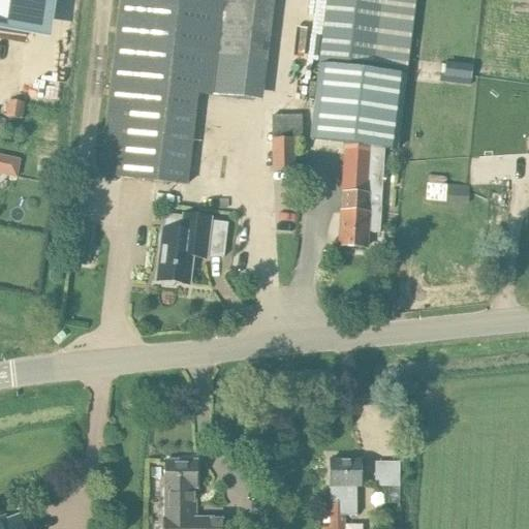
[(0,0),(0,33),(26,37),(31,0),(0,0)]
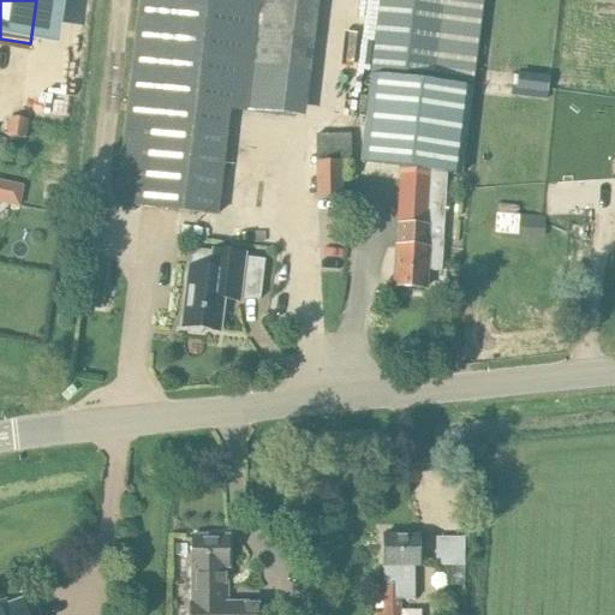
[(160,209),(219,216),(231,109),(246,112),(246,111),(305,119),(318,0),(138,0),(129,93),(115,203),(160,209)]
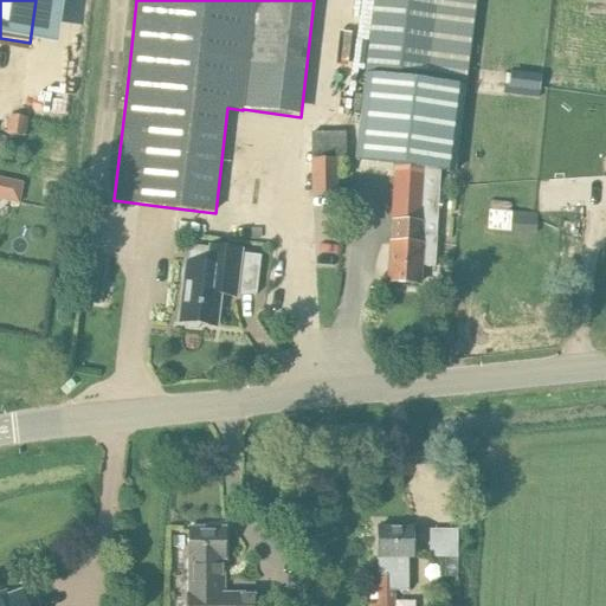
[(394,166),(388,282),(420,284),(420,266),(434,266),(436,171),(457,173),(475,0),(374,0),(365,76),(355,161),(394,166)]
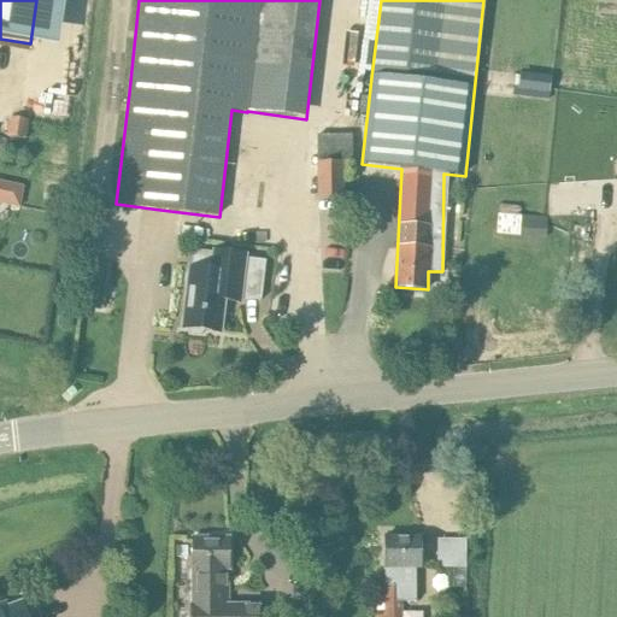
[(515,74),(512,97),(547,100),(550,77),(515,74)]
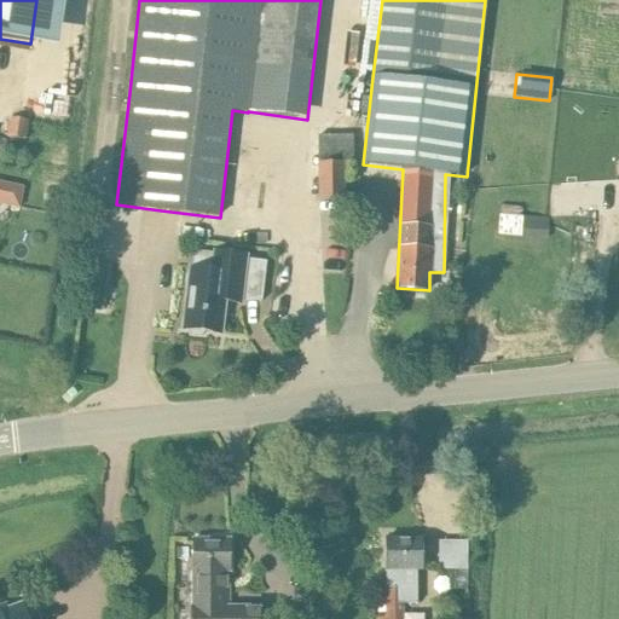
[(9,119),(6,137),(27,139),(29,121),(9,119)]
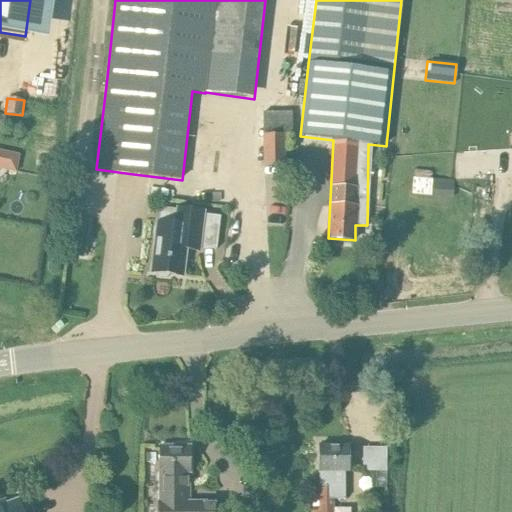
[(262,164),(286,165),(286,136),(291,136),(291,112),(262,112),(262,164)]
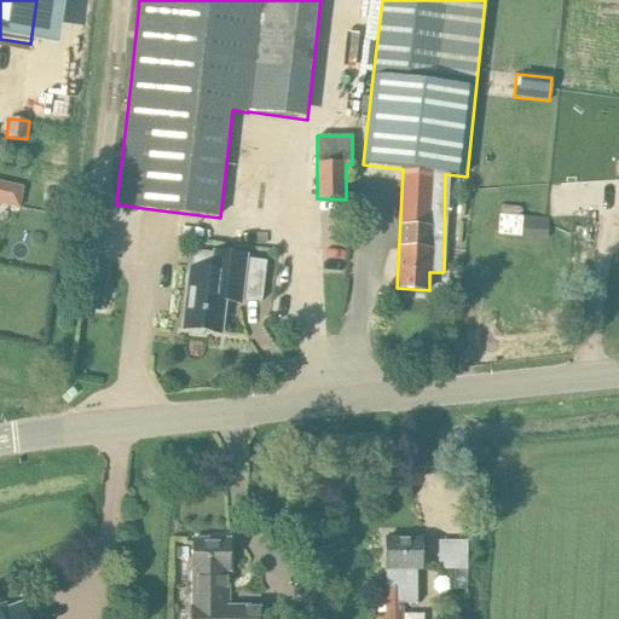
[(22,187),(0,183),(0,207),(17,212),(22,187)]
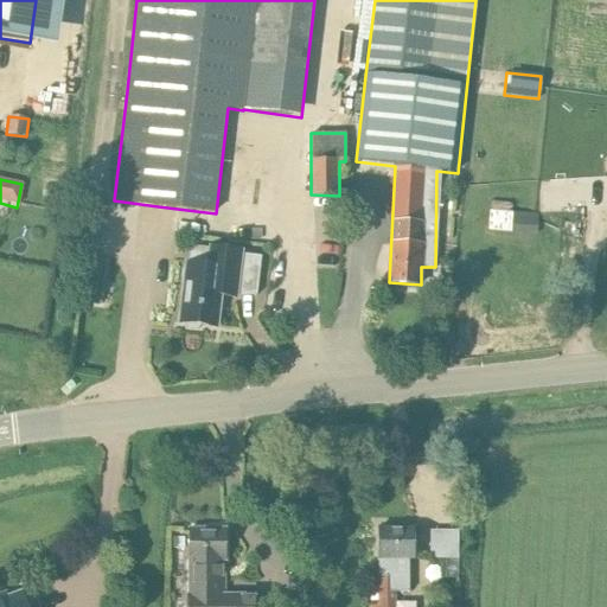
[(538,213),(512,212),(511,234),(537,235),(538,213)]
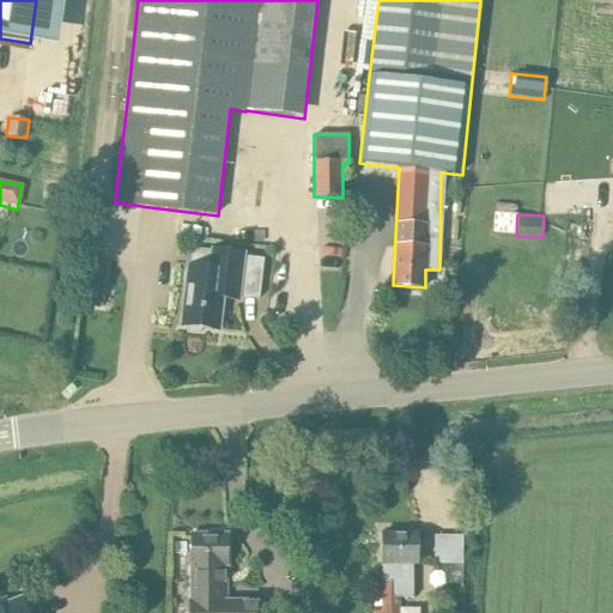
[(188,331),(200,332),(202,328),(218,329),(222,298),(237,299),(238,296),(259,298),(263,259),(243,256),(243,254),(212,250),(210,269),(188,267),(187,271),(183,272),(182,280),(186,283),(181,326),(187,326),(188,331)]
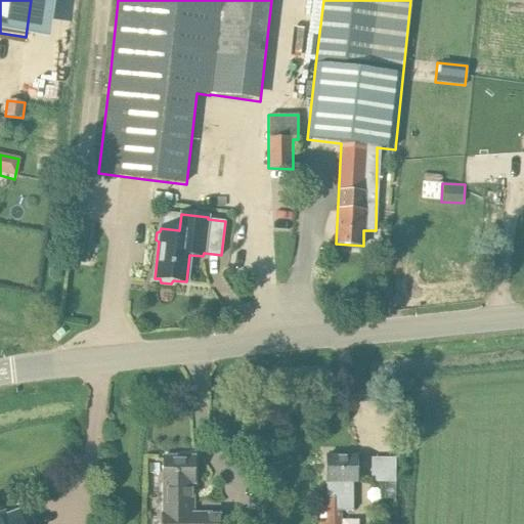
[(318,522),(318,523),(342,523),(342,511),(354,511),(353,482),(357,482),(357,455),(326,454),(326,497),(325,497),(326,522),(318,522)]
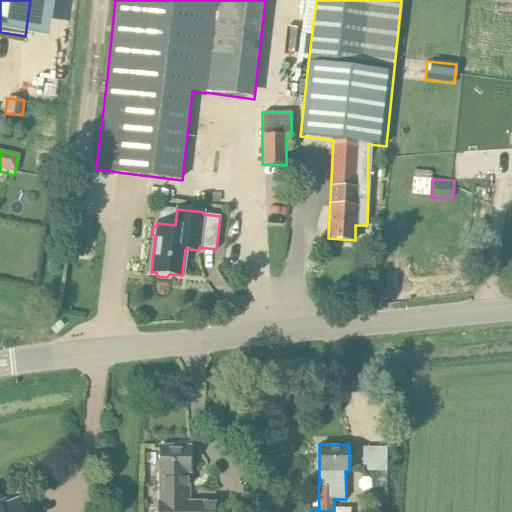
[(157,511),(217,511),(218,502),(185,502),(185,486),(188,486),(188,472),(190,472),(190,446),(159,446),(159,501),(158,501),(157,511)]
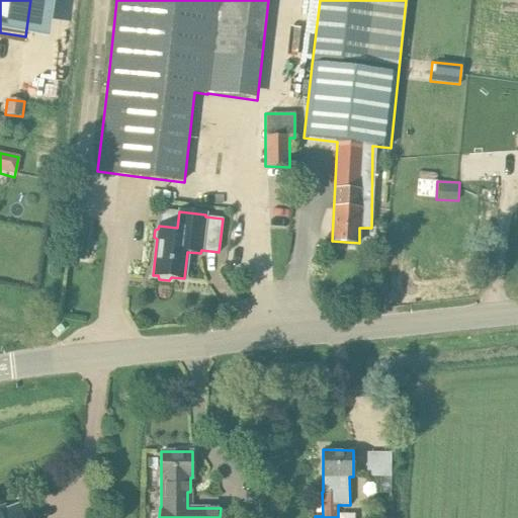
[(0,517),(22,517),(18,508),(7,512),(5,508),(0,509),(0,517)]
